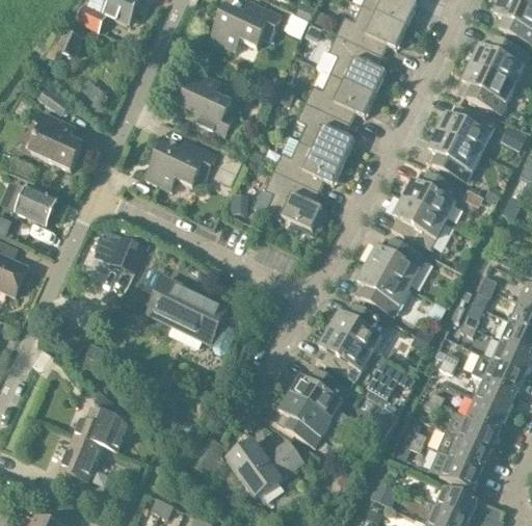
[(99,32),(106,15),(127,24),(129,19),(132,21),(141,0),(106,0),(101,11),(83,4),(76,22),(99,32)]
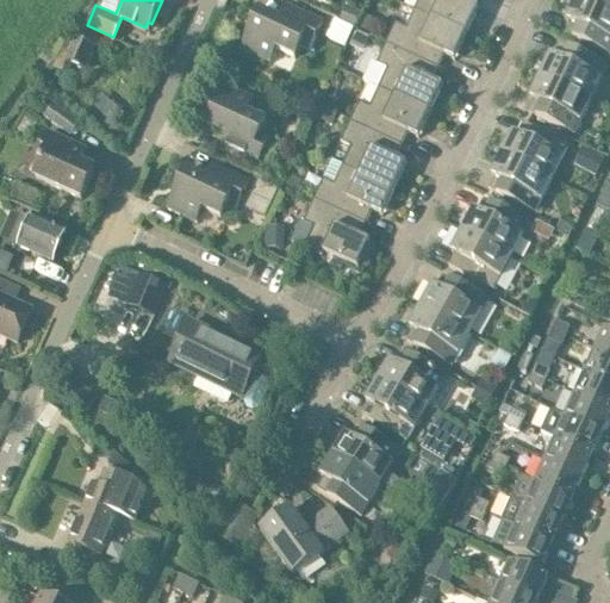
[(416,0),(414,5),(466,29),(478,4),(471,0),(416,0)]
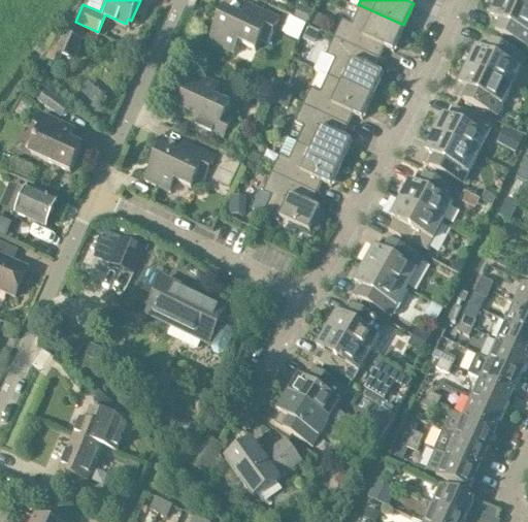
[(527,7),(510,0),(496,0),(490,13),(494,14),(489,26),(527,43),(527,7)]
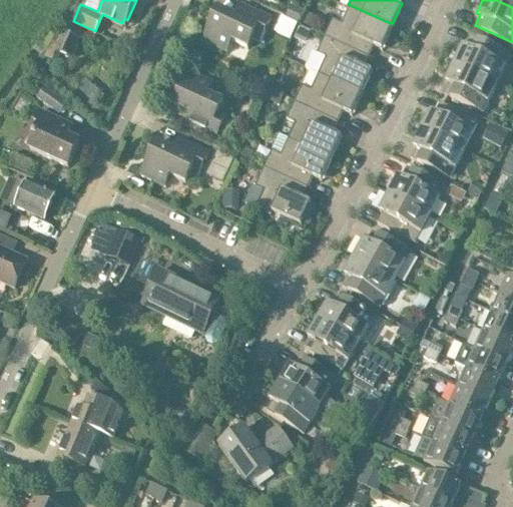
[(291,1),(285,13),(300,19),(305,7),(291,1)]
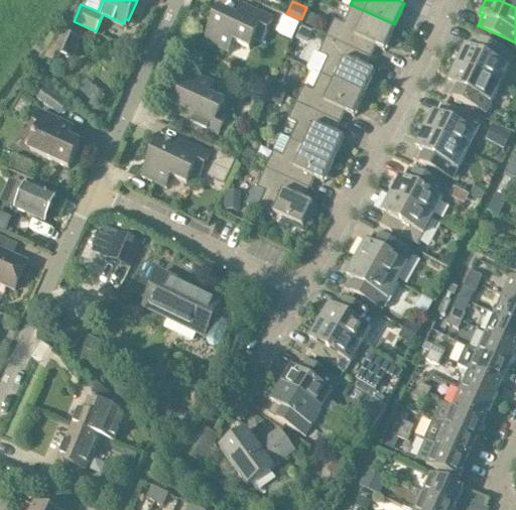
[(250,45),(254,35),(262,38),(273,15),(247,3),(242,15),(220,4),(205,38),(229,49),(234,38),(250,45)]
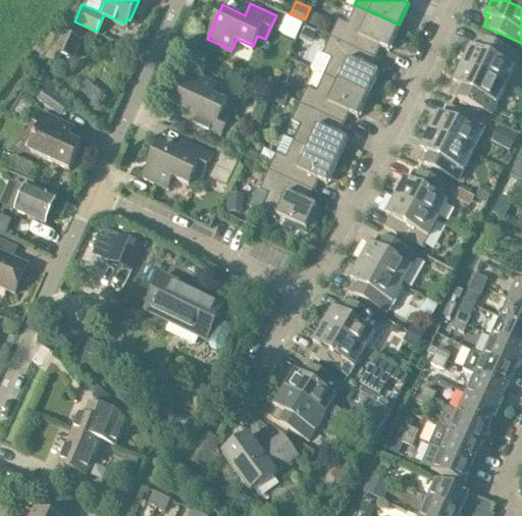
[(399,24),(354,4),(347,20),(337,16),(330,34),(374,54),(379,43),(388,48),(399,24)]
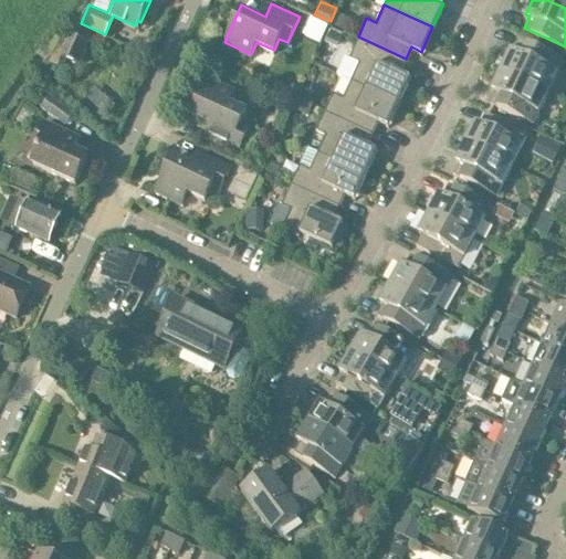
[(338,11),(334,22),(344,27),(348,16),(338,11)]
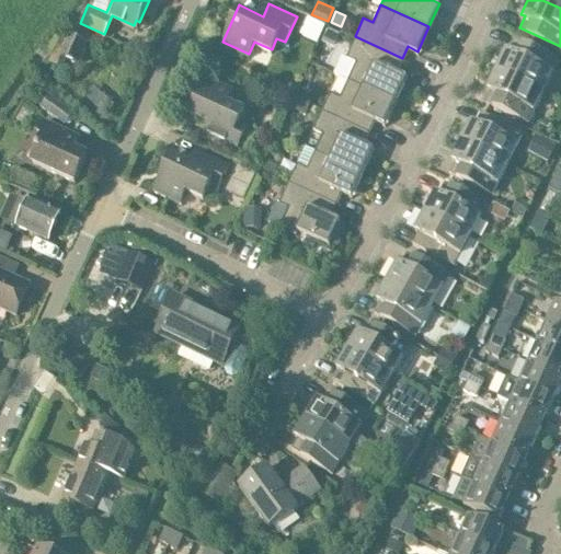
[(311,15),(305,30),(319,36),(324,22),(311,15)]
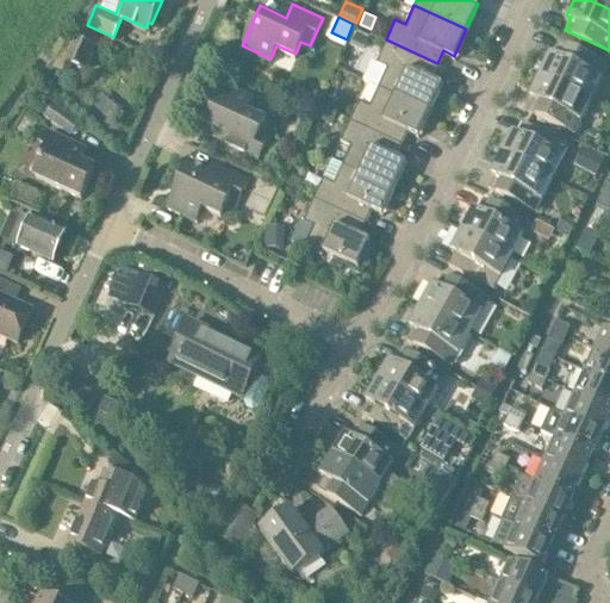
[(63,60),(82,68),(98,35),(79,26),(63,60)]
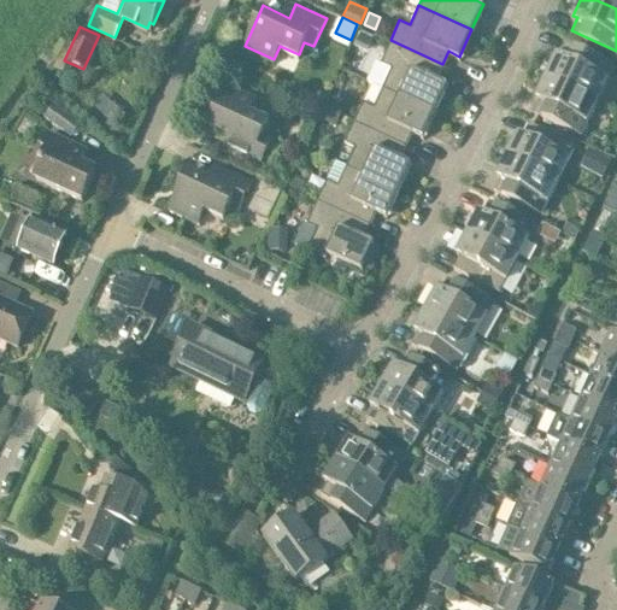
[(359,28),(353,42),(366,48),(372,34),(359,28)]
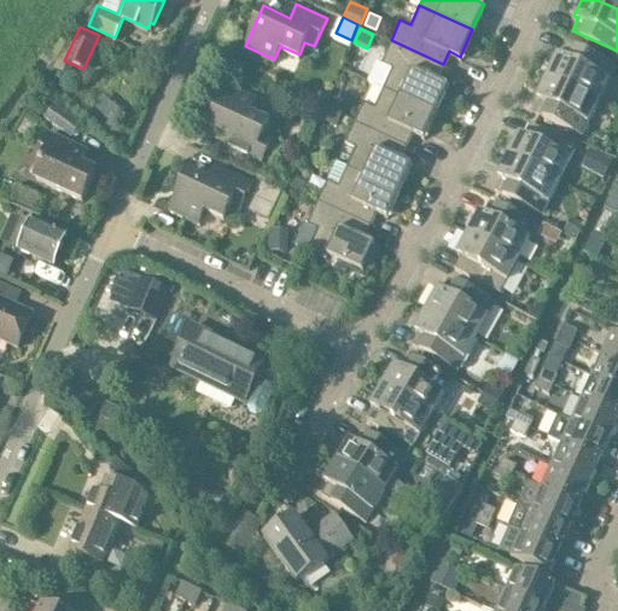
[(443,64),(391,40),(382,60),(391,65),(383,85),(436,109),(448,82),(437,77),(443,64)]
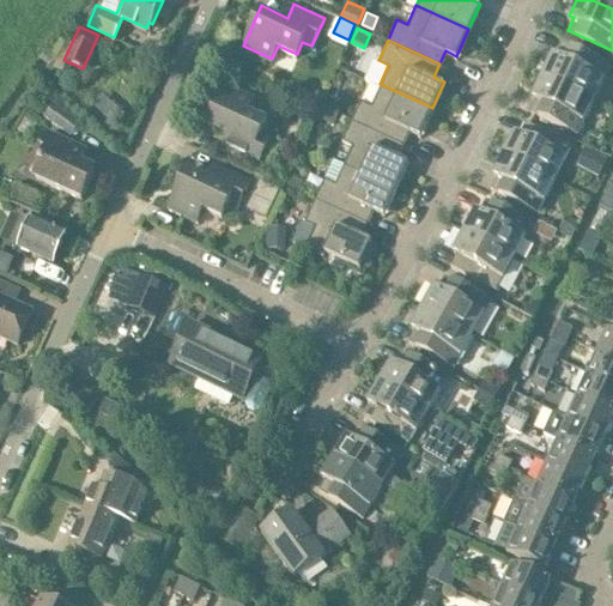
[(610,62),(563,40),(557,53),(552,52),(542,72),(593,96),(610,62)]
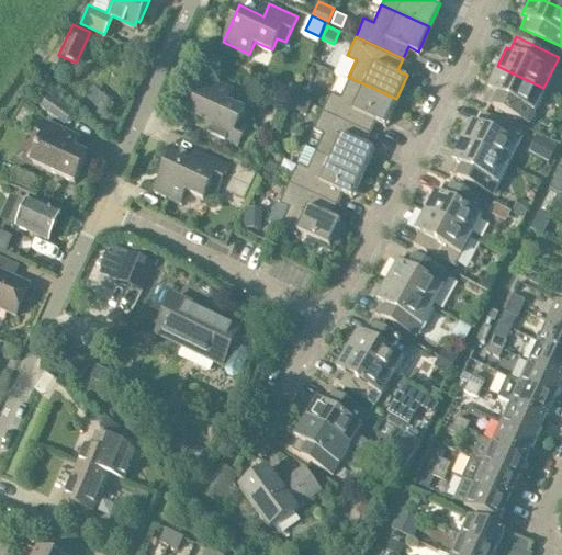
[(543,88),(497,66),(489,86),(492,88),(486,99),(529,120),(543,88)]
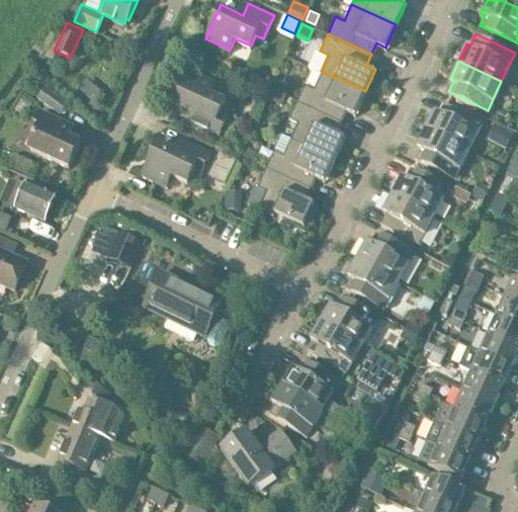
[(218,137),(229,112),(222,109),(226,99),(209,92),(216,80),(191,69),(175,103),(197,113),(192,124),(218,137)]
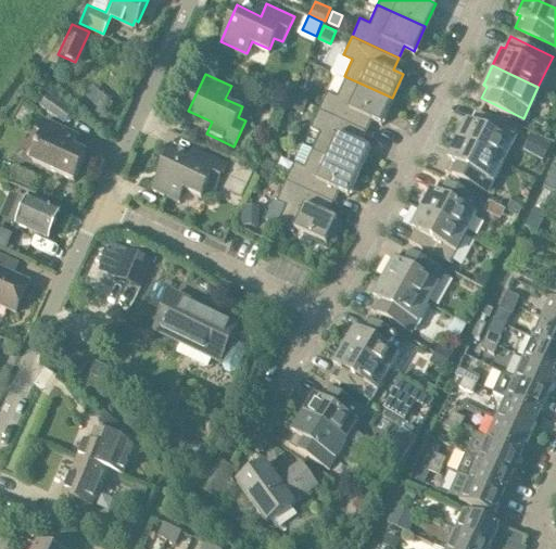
[(392,98),(344,76),(337,92),(327,89),(319,106),(366,129),(371,117),(381,122),(392,98)]
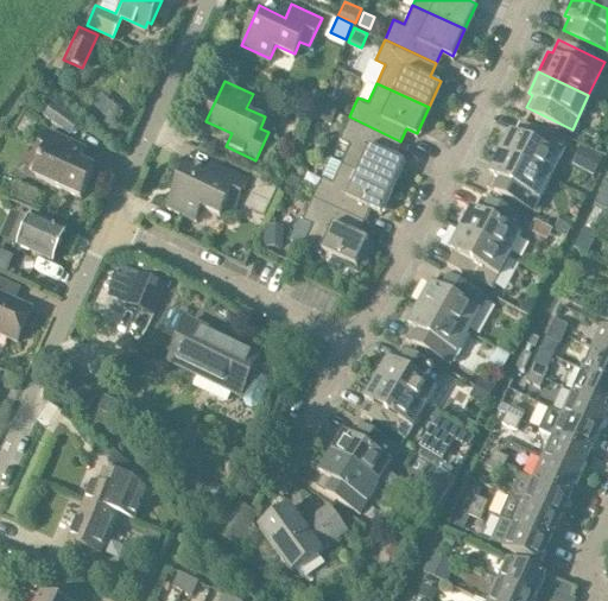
[(324,95),(320,103),(335,111),(339,102),(324,95)]
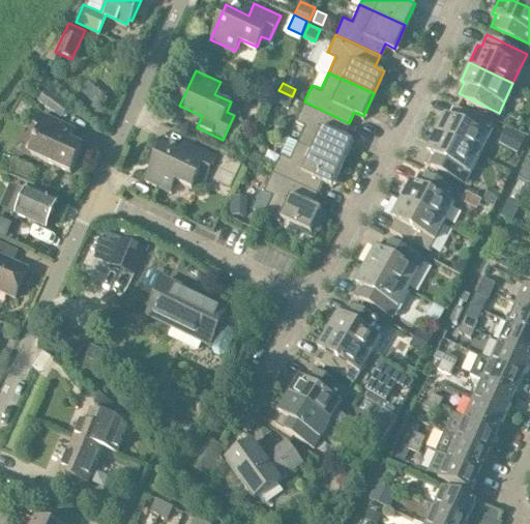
[(38,97),(60,114),(68,103),(47,87),(38,97)]
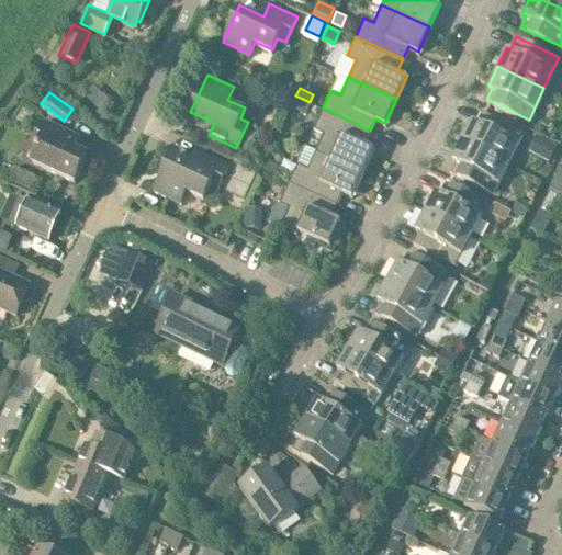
[(295,95),(292,103),(306,110),(310,102),(295,95)]
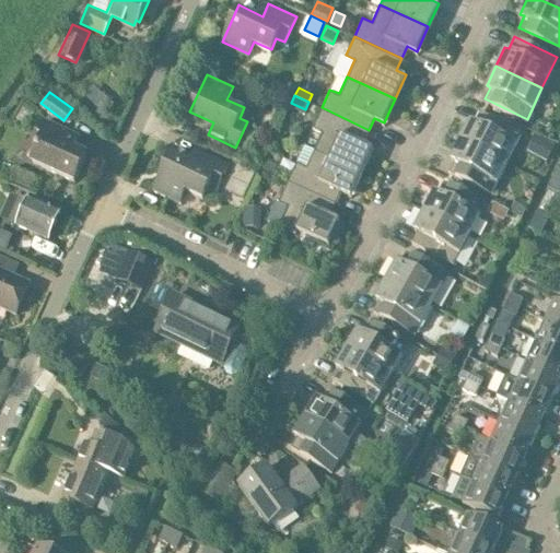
[(369,130),(322,107),(313,127),(322,130),(314,148),(362,169),(373,146),(363,141),(369,130)]
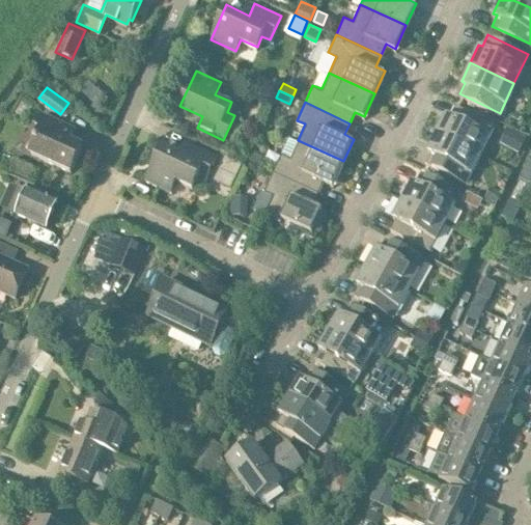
[(495,122),(455,103),(449,114),(446,112),(437,131),(480,153),(495,122)]
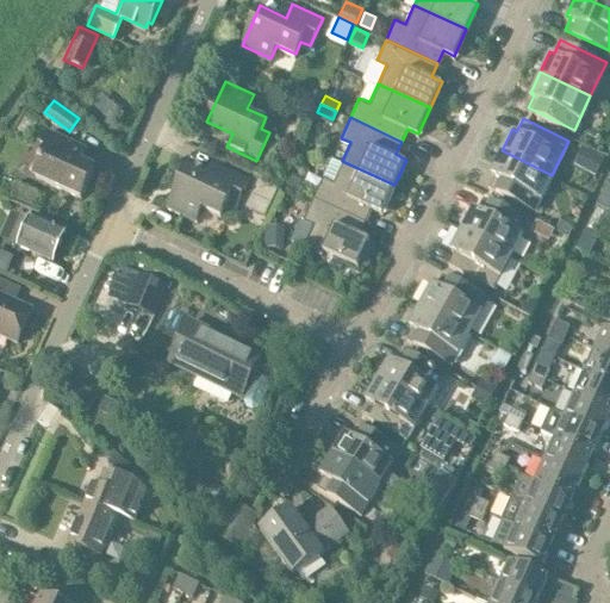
[(94,165),(80,159),(86,145),(47,128),(41,142),(48,145),(35,174),(81,196),(94,165)]
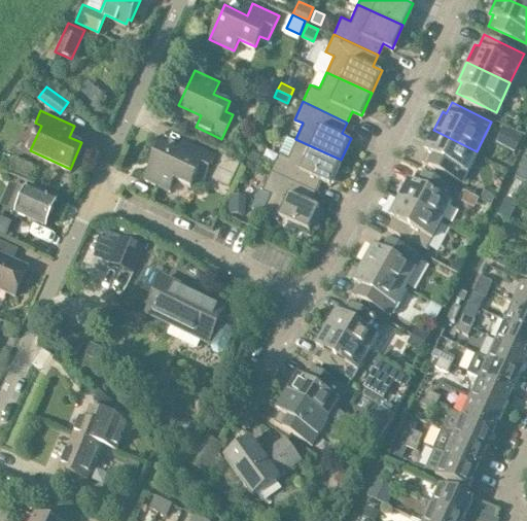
[(504,126),(496,140),(515,149),(522,135),(504,126)]
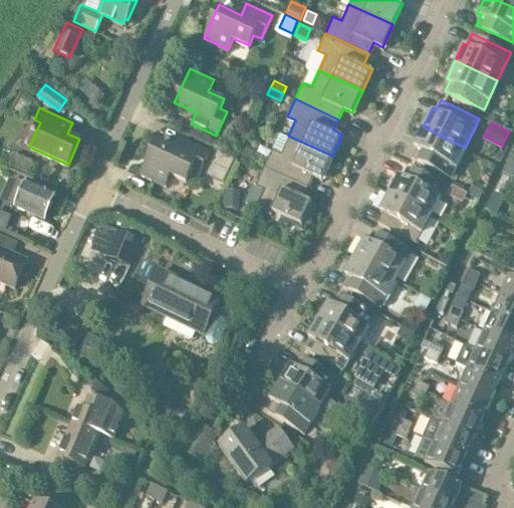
[(465,148),(423,127),(414,144),(417,146),(412,156),(451,176),(465,148)]
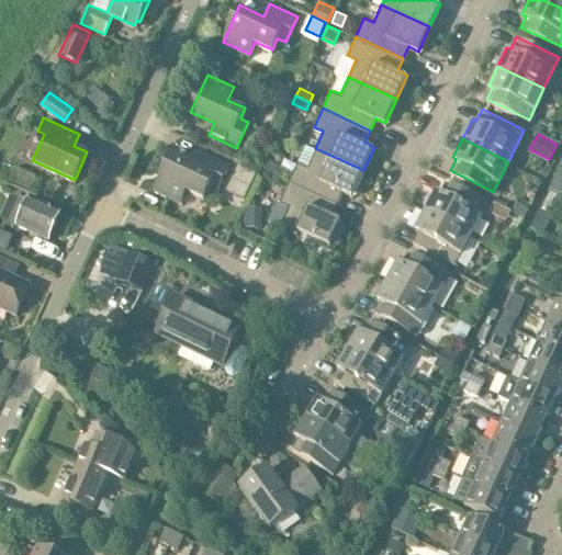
[(363,170),(315,148),(307,166),(298,161),(289,180),(337,202),(343,190),(352,194),(363,170)]
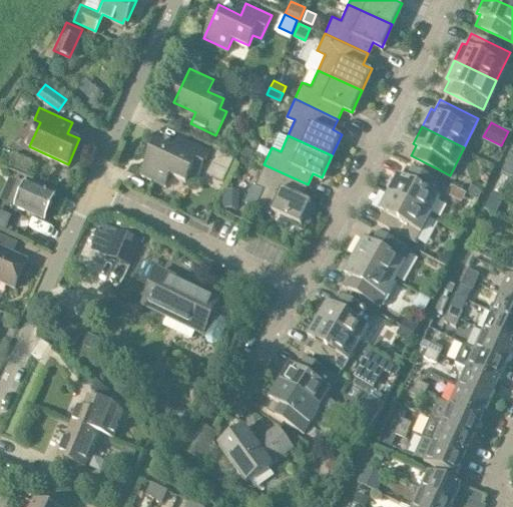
[(185,179),(190,169),(198,173),(208,149),(183,137),(178,149),(156,139),(140,172),(164,183),(170,172),(185,179)]
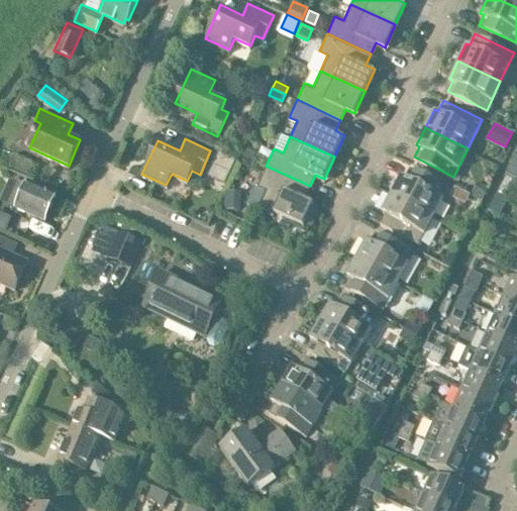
[(246,143),(241,155),(251,159),(256,147),(246,143)]
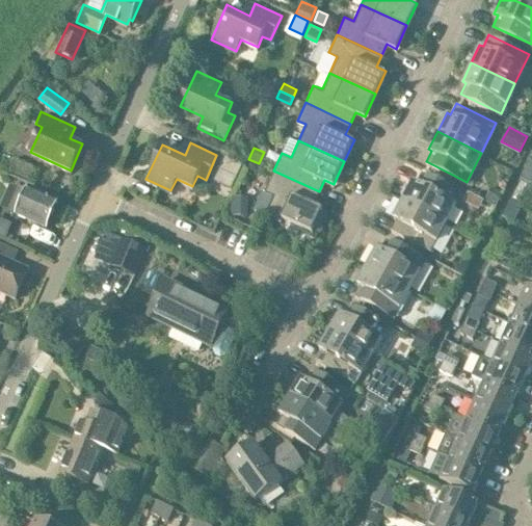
[(8,168),(30,178),(35,166),(14,157),(8,168)]
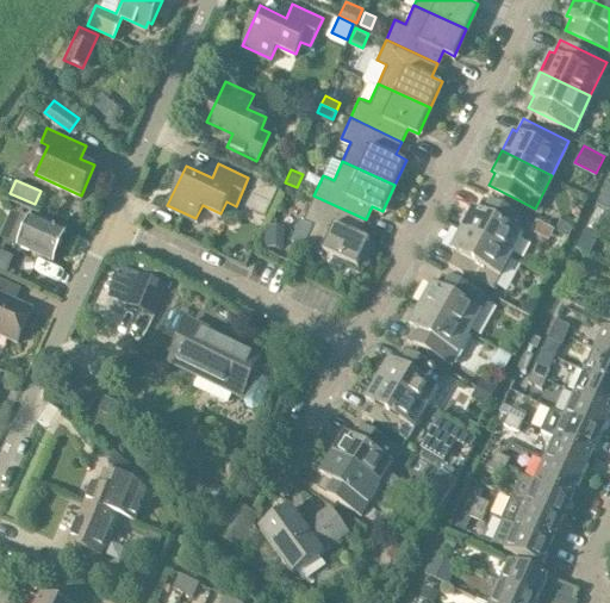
[(609,187),(604,185),(598,197),(605,199),(609,187)]
